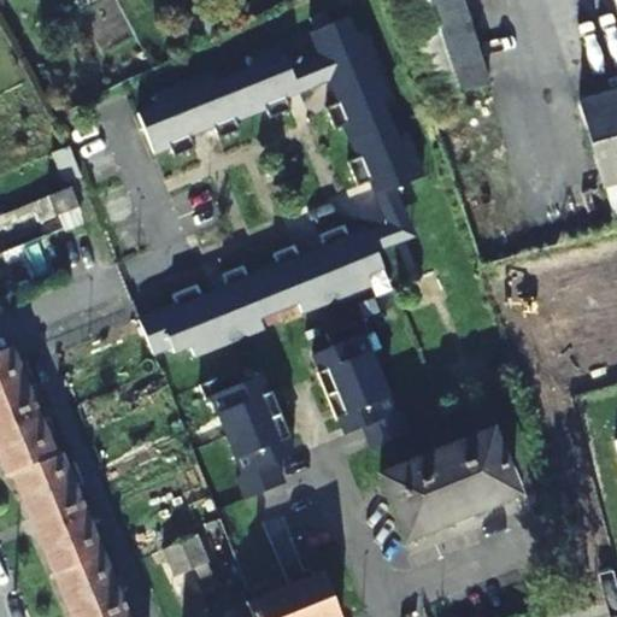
[(395,0),(429,104),(489,86),(462,0),(460,0),(395,0)]
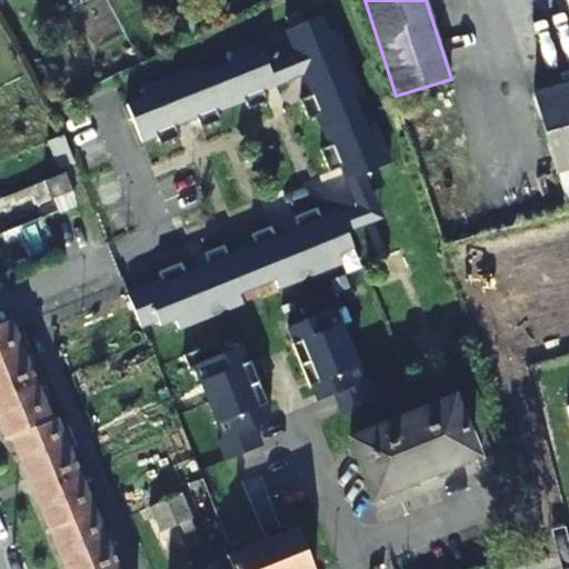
[(312,81),(350,65),(335,28),(326,32),(319,16),(286,29),(295,49),(278,56),(287,76),(302,69),(308,71),(312,81)]
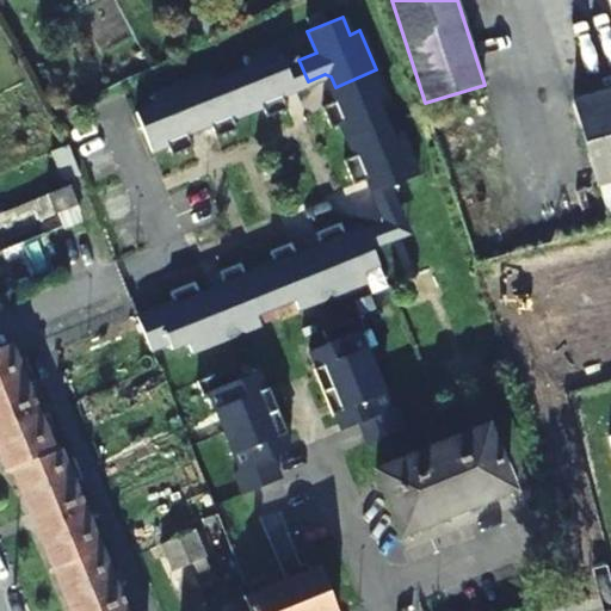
[(253,66),(233,74),(248,113),(263,107),(267,118),(289,109),(283,97),(287,90),(295,86),(285,65),(278,44),(248,56),(253,66)]
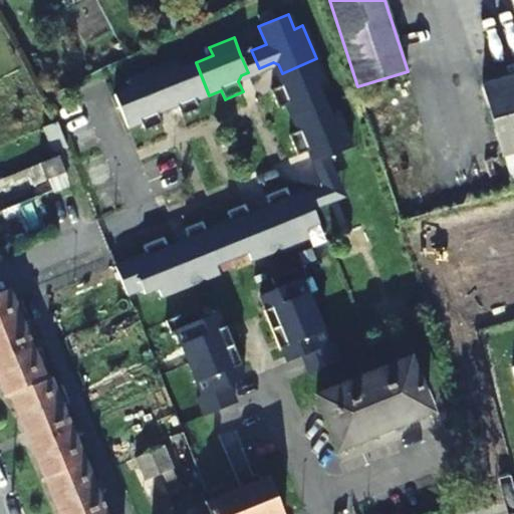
[(251,50),(240,54),(248,72),(259,68),(251,50)]
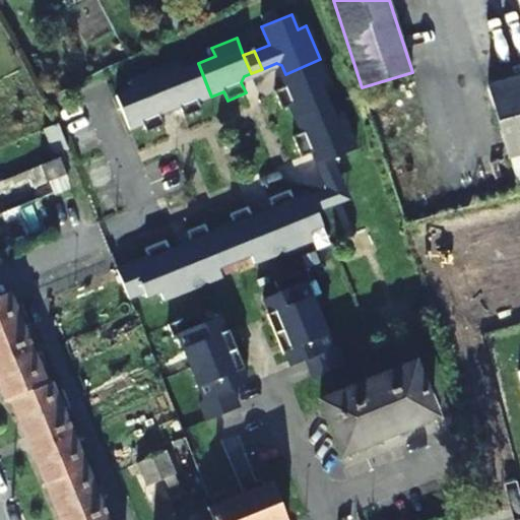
[(296,120),(329,106),(322,89),(331,86),(320,59),(285,74),(287,80),(285,86),(274,91),(282,110),(290,107),(296,120)]
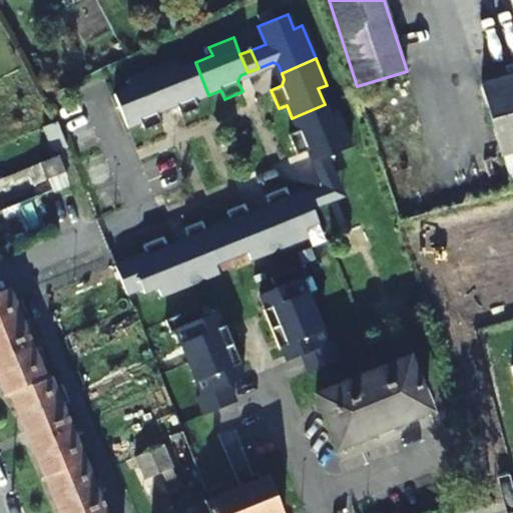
[(176,60),(152,70),(166,105),(171,102),(177,105),(181,116),(199,108),(196,100),(208,95),(195,62),(179,68),(176,60)]
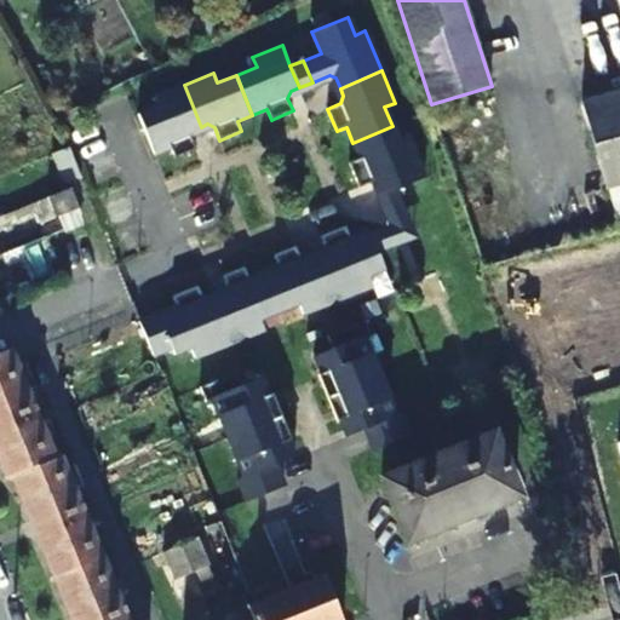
[(156,96),(160,105),(138,114),(155,155),(171,148),(174,159),(196,150),(190,137),(194,130),(201,127),(184,85),(156,96)]
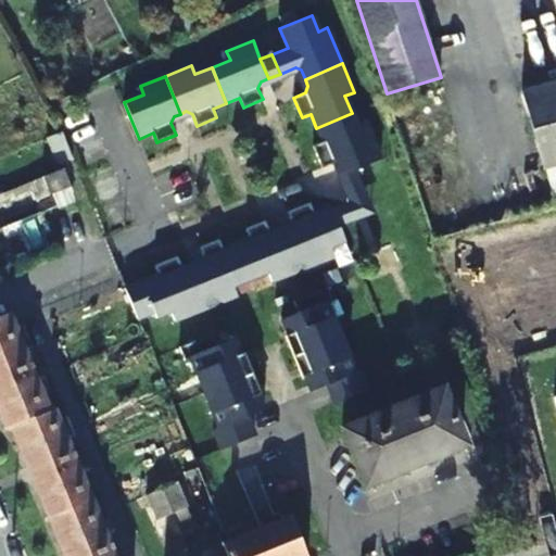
[(553,212),(555,211),(555,86),(521,97),(553,212)]
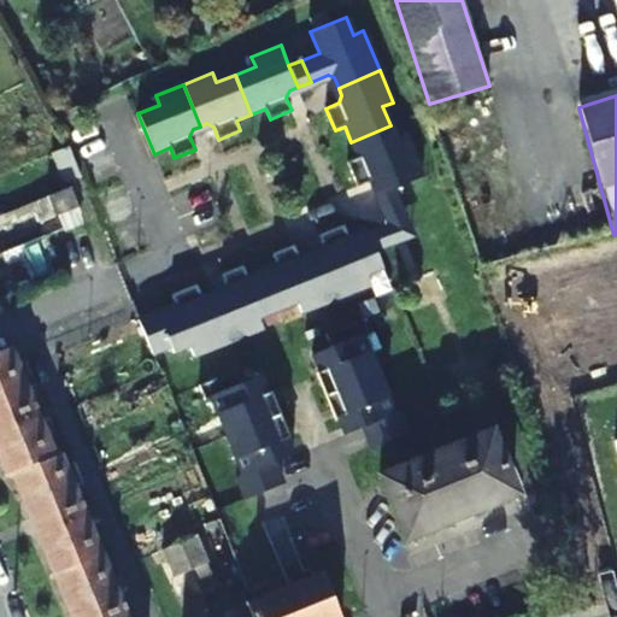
[(382,194),(423,177),(407,136),(397,141),(391,125),(351,142),(358,158),(347,162),(358,187),(371,182),(377,184),(382,194)]
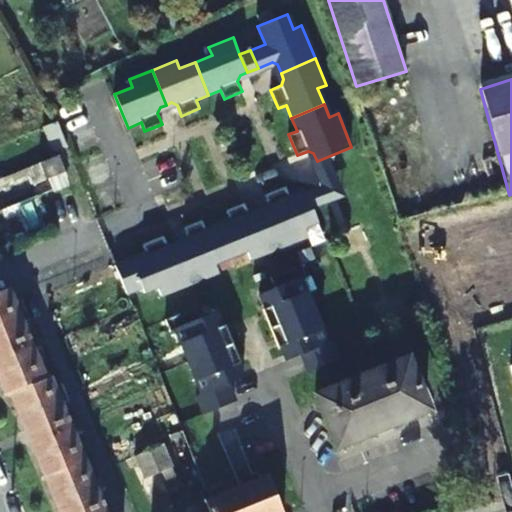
[(47,151),(63,150),(62,123),(45,124),(47,151)]
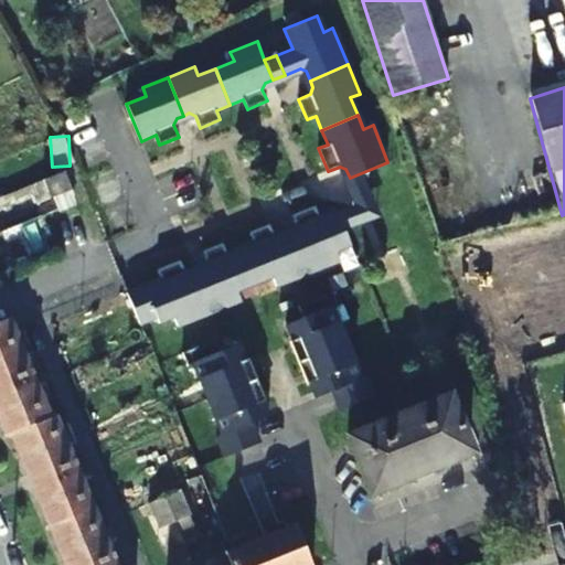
[(382,217),(362,172),(350,178),(345,169),(340,167),(338,168),(353,205),(337,212),(344,232),(382,217)]
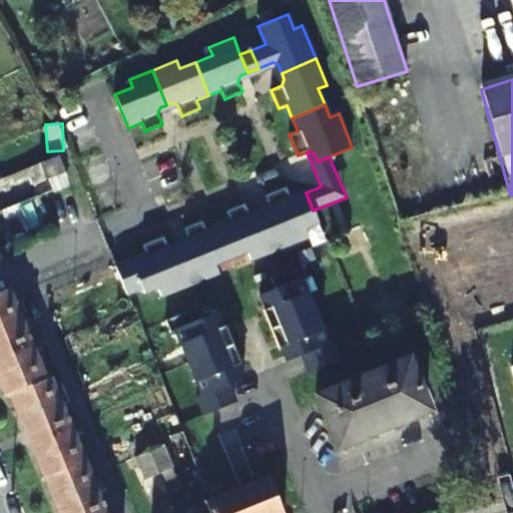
[(55,178),(67,173),(59,156),(48,161),(55,178)]
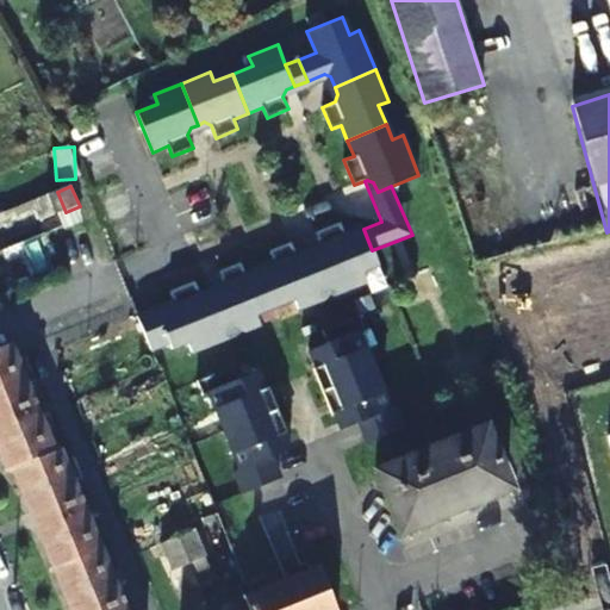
[(310,255),(327,298),(367,282),(362,272),(379,266),(372,250),(363,229),(362,225),(344,232),(341,223),(315,234),(321,246),(317,253),(310,255)]
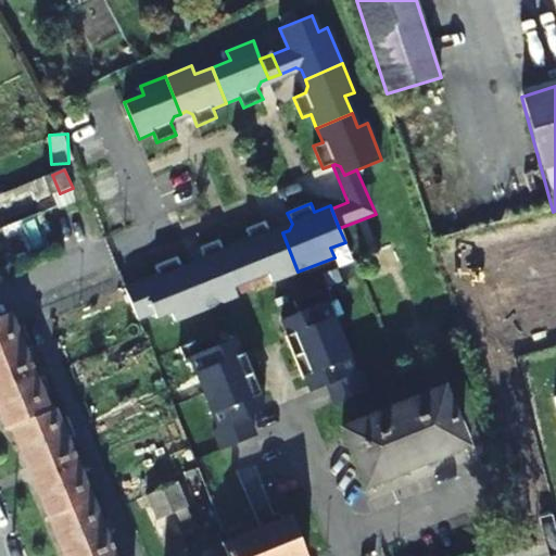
[(76,207),(64,213),(75,242),(88,238),(76,207)]
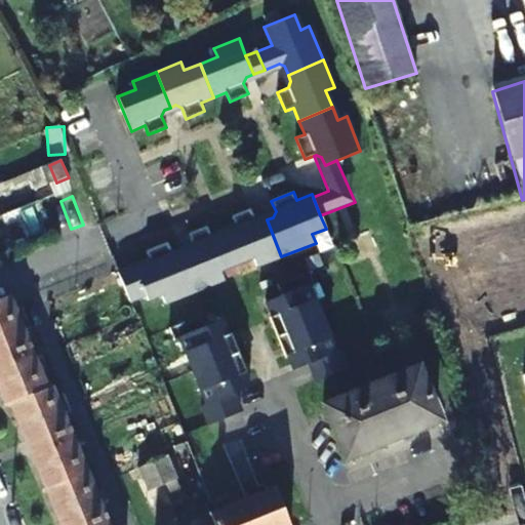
[(58,234),(71,229),(61,201),(47,206),(58,234)]
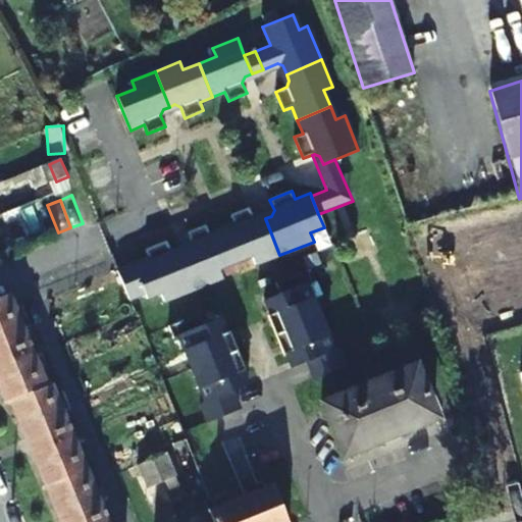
[(221,229),(236,263),(252,256),(255,265),(279,255),(265,218),(260,221),(254,218),(249,207),(230,215),(233,224),(221,229)]
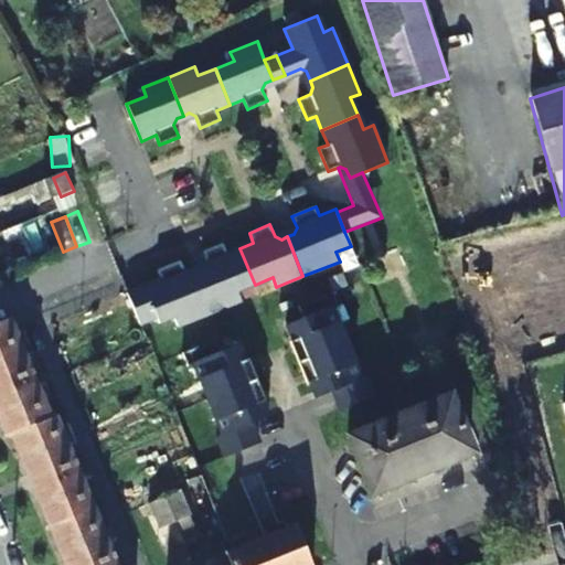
[(215,311),(241,301),(237,291),(255,285),(240,248),(226,253),(223,244),(203,252),(208,264),(204,270),(199,273),(215,311)]
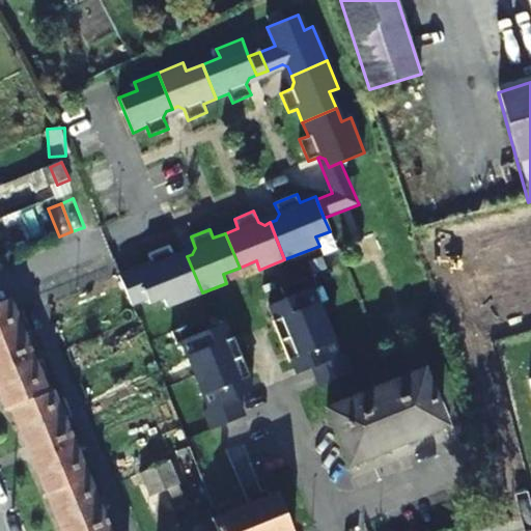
[(164,299),(167,307),(202,292),(187,256),(180,259),(174,256),(169,245),(147,254),(151,262),(119,276),(132,305),(147,299),(149,304),(164,299)]
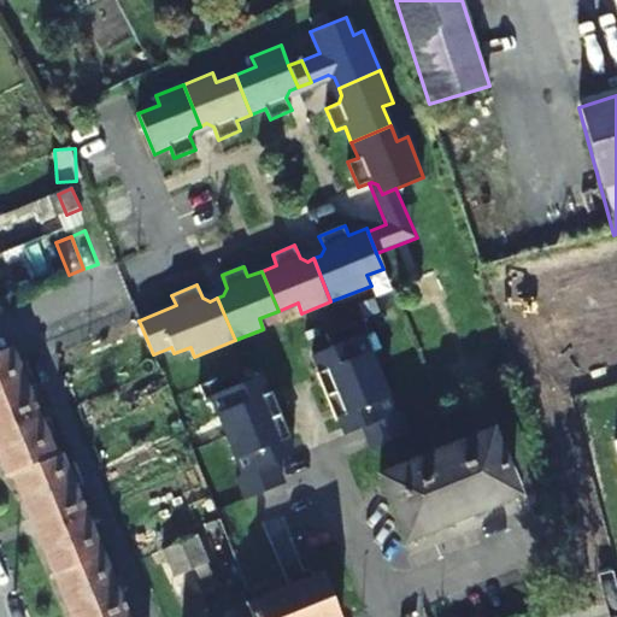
[(370,334),(363,319),(327,334),(331,348),(313,356),(329,395),(378,375),(363,338),(370,334)]
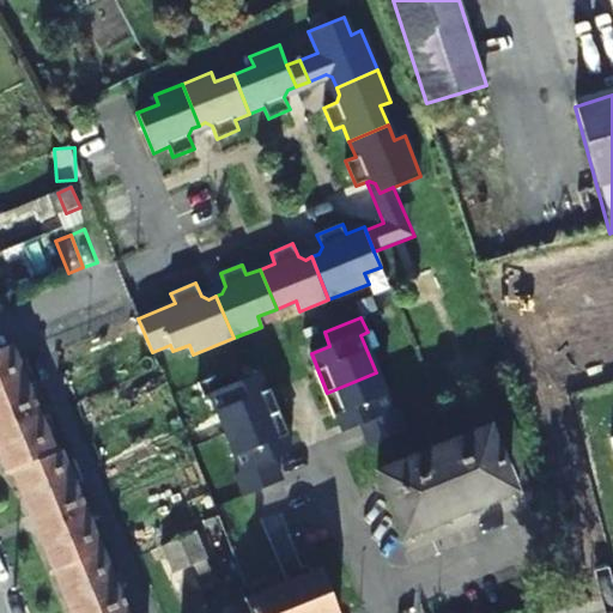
[(0,354),(0,414),(36,401),(14,349),(0,354)]
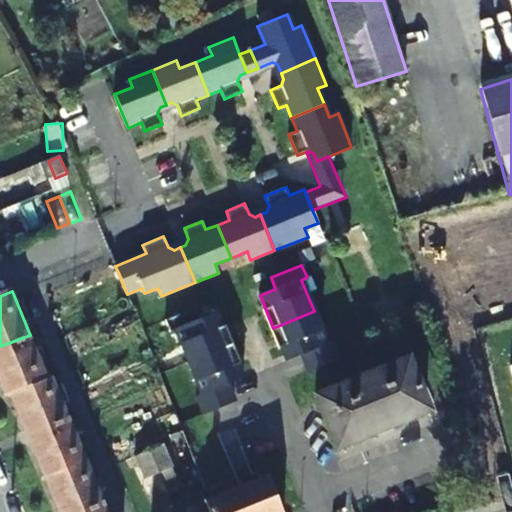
[(230,345),(217,312),(201,319),(196,307),(165,320),(170,333),(176,330),(189,363),(230,345)]
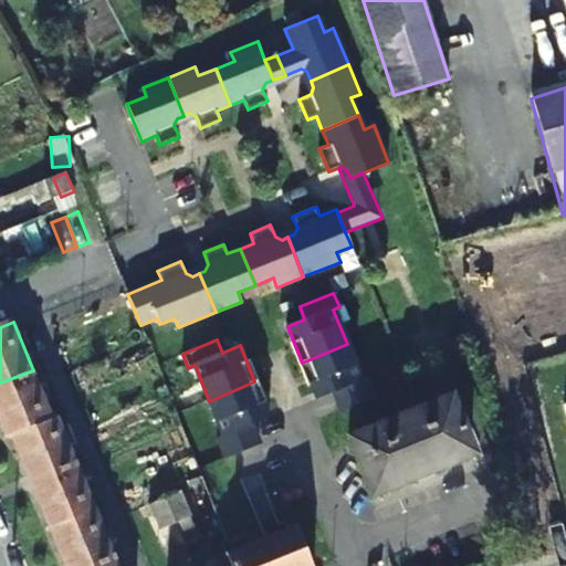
[(302,363),(316,399),(334,391),(342,411),(376,397),(367,377),(362,379),(347,344),(302,363)]
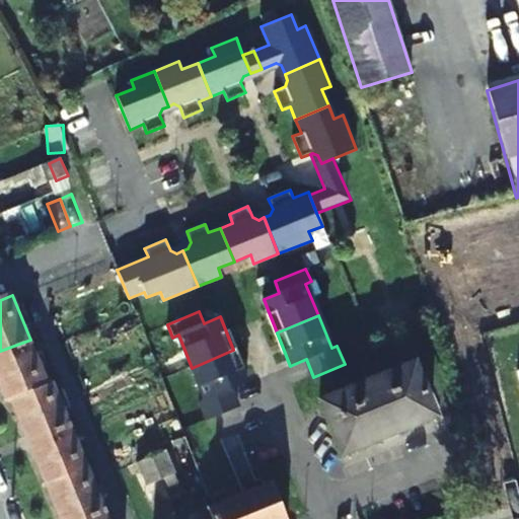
[(51,387),(30,340),(0,351),(0,380),(9,403),(14,401),(51,387)]
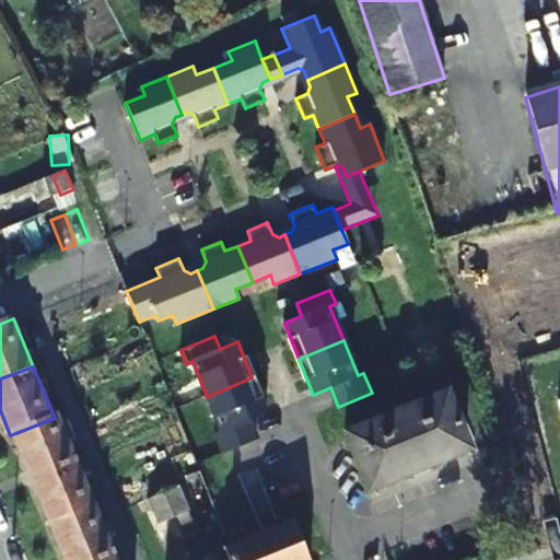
[(248,421),(266,413),(252,377),(207,397),(220,431),(214,433),(223,453),(256,440),(248,421)]
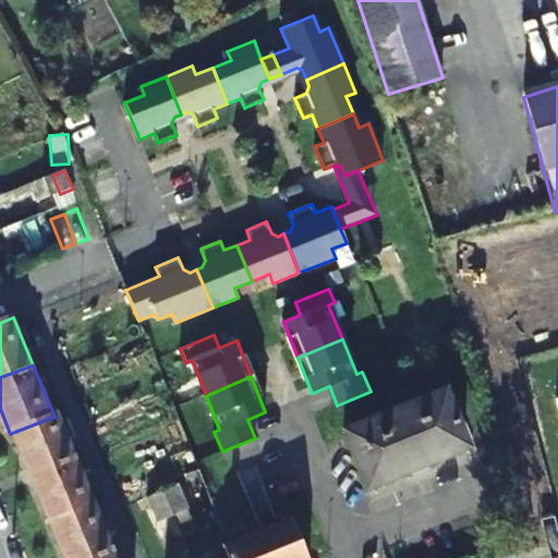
[(401,481),(464,455),(439,402),(341,445),(368,505),(405,489),(401,481)]
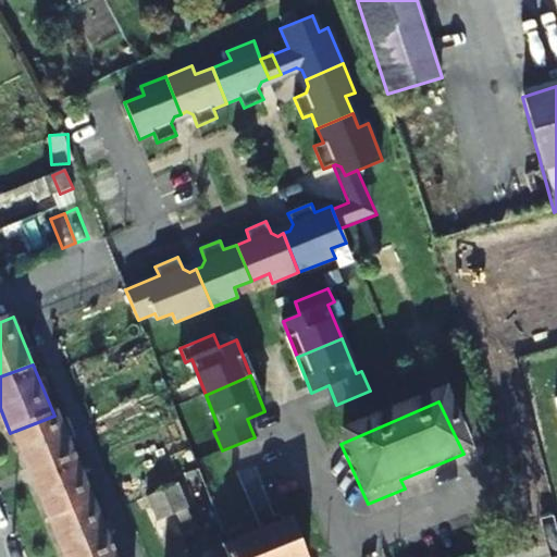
[(15,431),(34,477),(79,460),(60,412),(54,416),(15,431)]
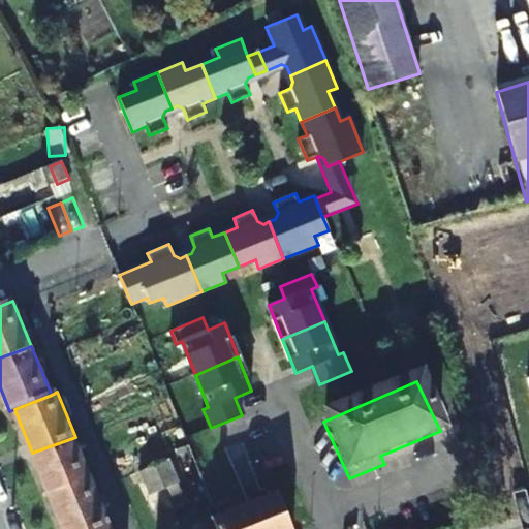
[(32,453),(51,496),(92,480),(75,437),(32,453)]
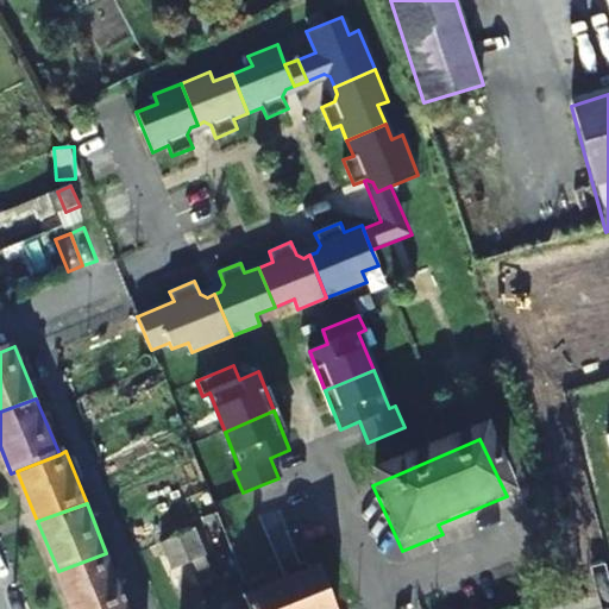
[(177,535),(192,567),(208,562),(194,529),(177,535)]
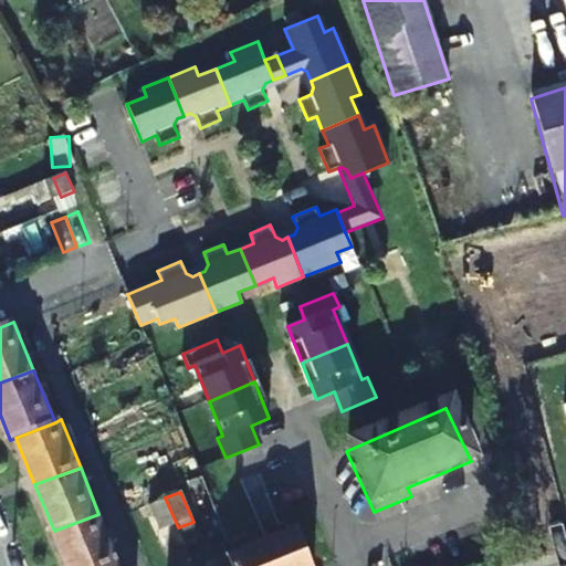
[(164,534),(178,527),(165,498),(152,503),(164,534)]
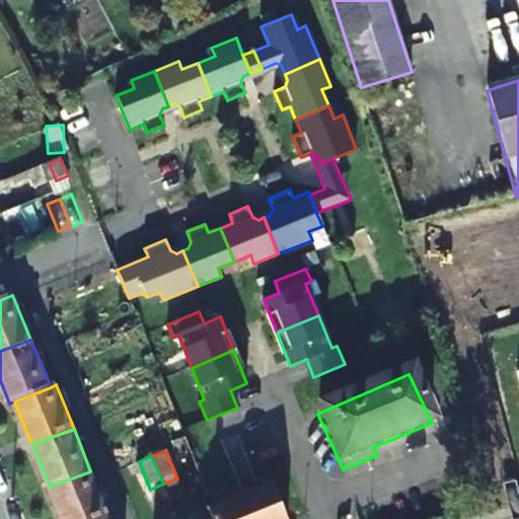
[(50,487),(62,518),(100,518),(108,516),(90,471),(50,487)]
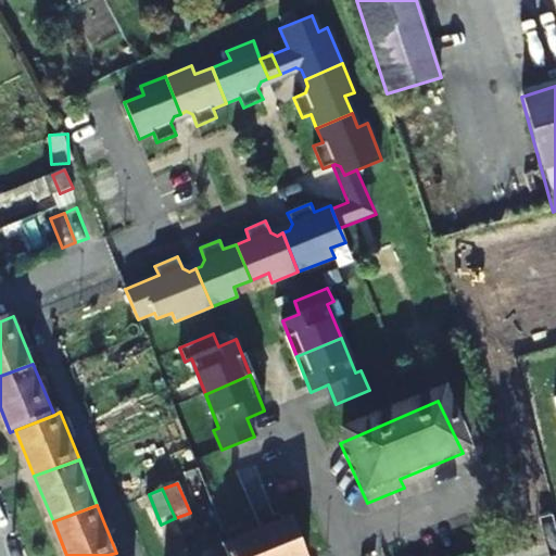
[(317,555),(302,514),(266,528),(277,555),(317,555)]
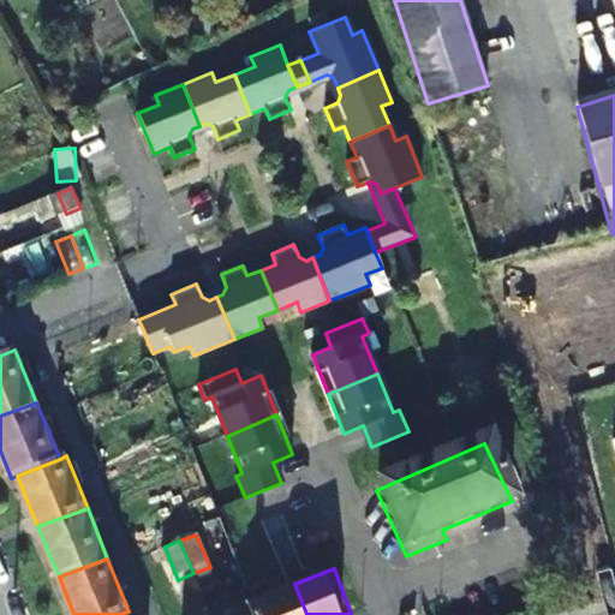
[(306,614),(294,584),(255,598),(261,614),(306,614)]
